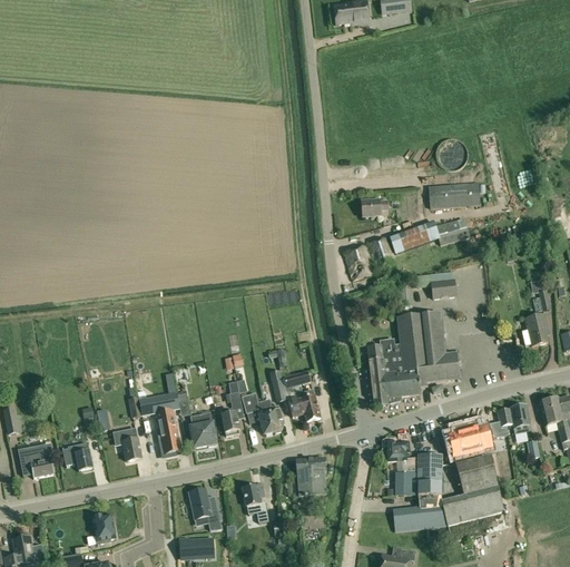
[(355,21),(355,23),(369,22),(366,0),(356,0),(346,1),(346,3),(333,5),(335,23),(355,21)]
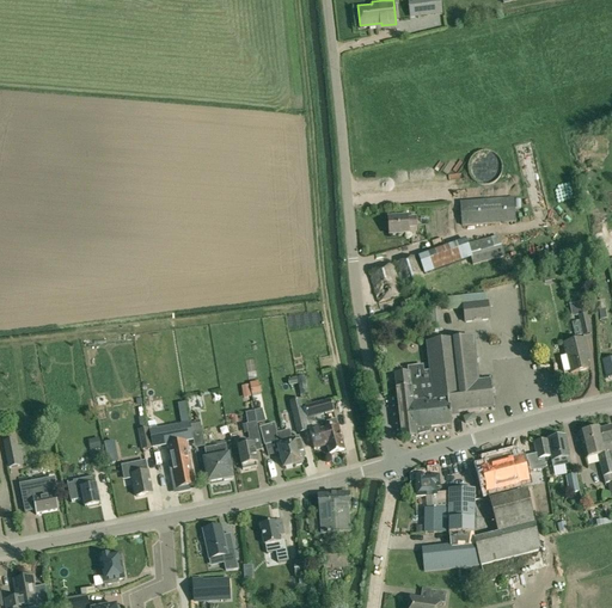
[(414,0),(416,14),(428,13),(426,0),(414,0)]
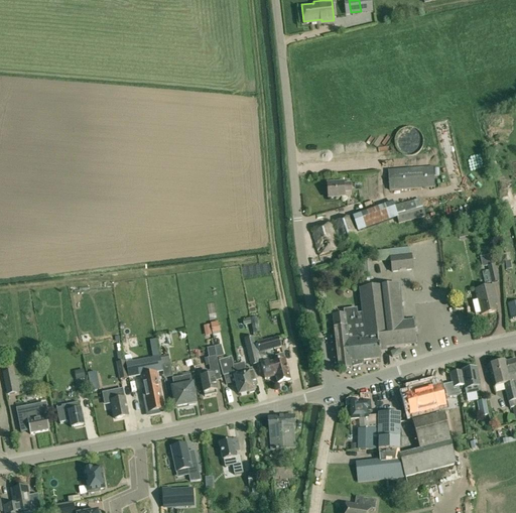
[(395,145),(397,148),(399,150),(402,152),(405,153),(408,153),(411,153),(413,152),(415,151),(417,150),(419,148),(421,146),(422,143),(422,140),(422,137),(422,135),(421,132),(419,130),(418,129),(415,127),(412,125),(409,125),(406,125),(404,126),(402,127),(400,128),(397,130),(396,133),(395,136),(394,139),(394,142),(395,145)]
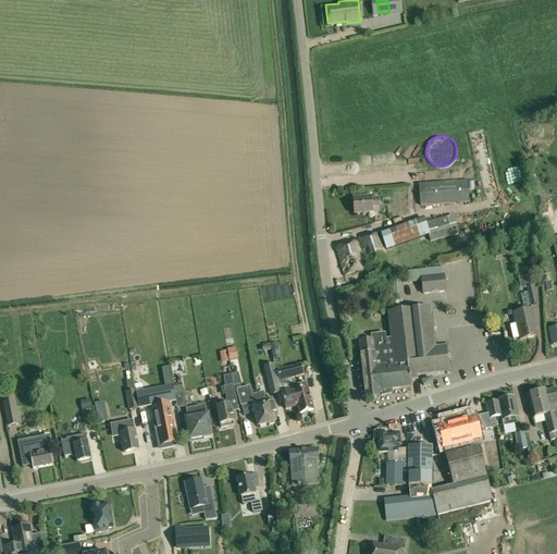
[(364,163),(376,162),(375,154),(363,156),(364,163)]
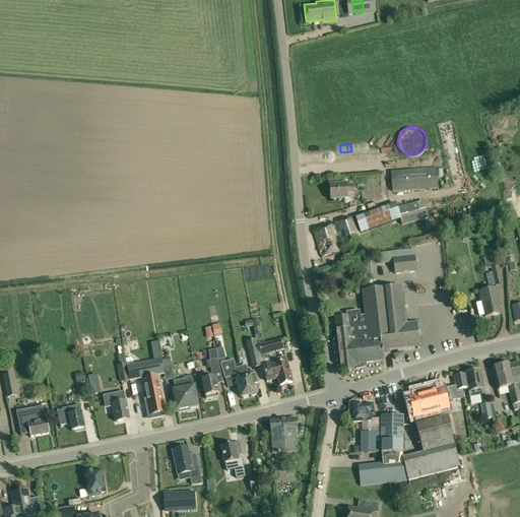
[(438,187),(437,167),(391,170),(392,190),(438,187)]
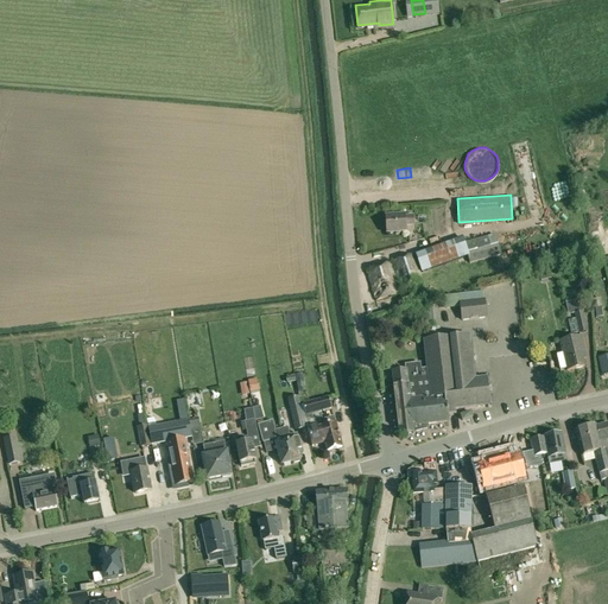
[(406,230),(405,223),(405,214),(386,215),(387,231),(406,230)]
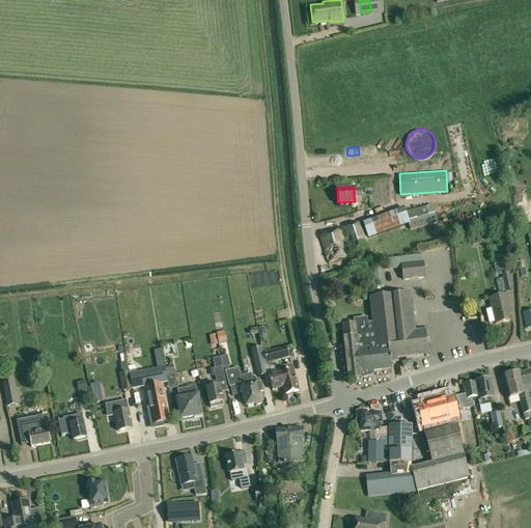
[(406,210),(403,204),(362,219),(368,237),(408,222),(410,228),(437,221),(431,202),(406,210)]
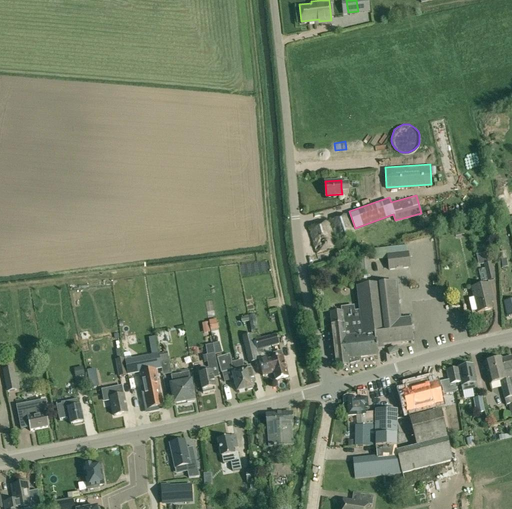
[(338,242),(356,234),(348,211),(330,218),(338,242)]
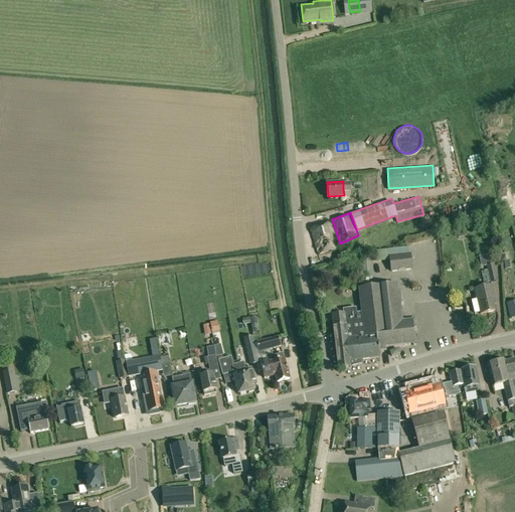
[(309,228),(318,253),(339,245),(331,220),(309,228)]
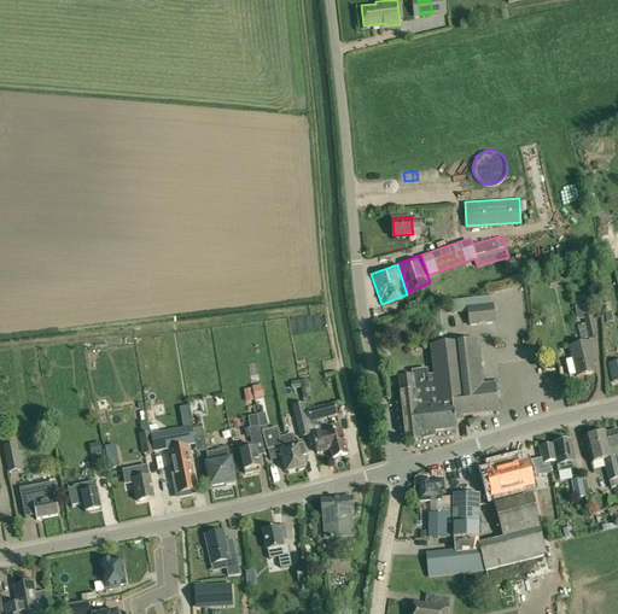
[(467,305),(493,302),(491,294),(467,297),(467,305)]
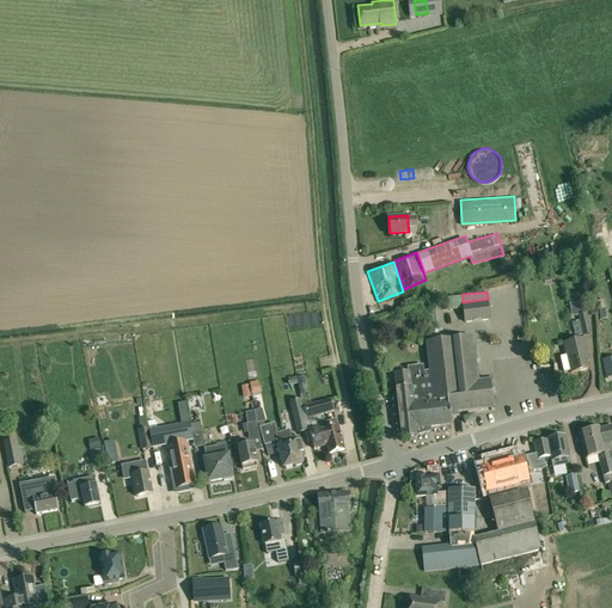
[(412,294),(403,296),(405,304),(415,300),(412,294)]
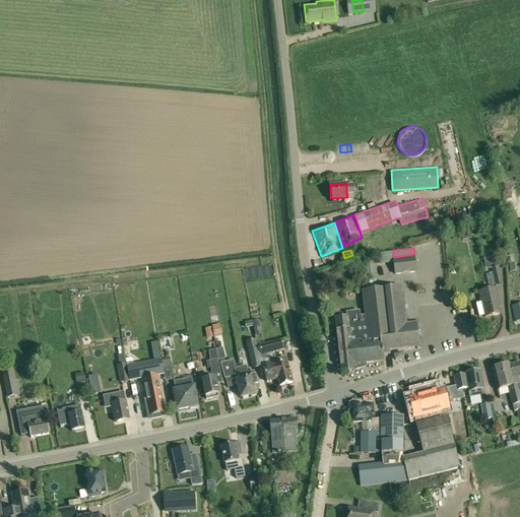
[(416,269),(414,254),(393,257),(394,260),(395,272),(416,269)]
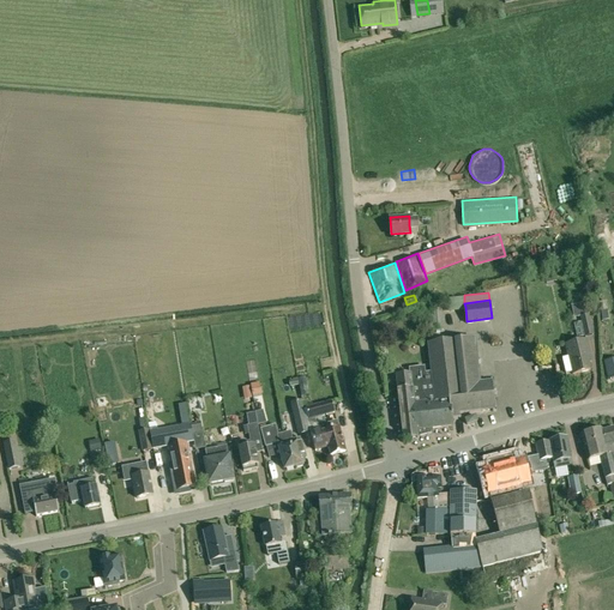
[(445,327),(443,305),(428,307),(431,328),(445,327)]
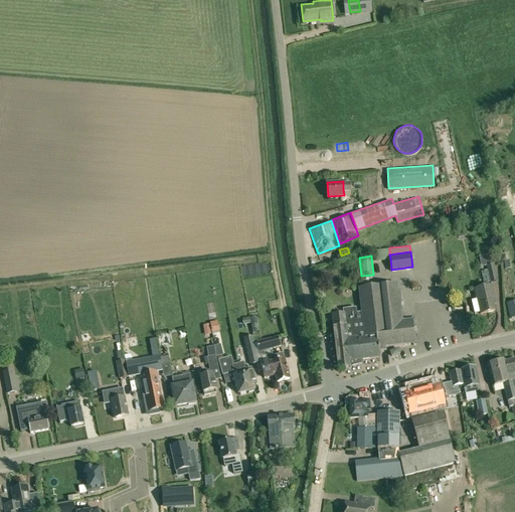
[(498,280),(494,263),(486,265),(487,269),(490,280),(490,281),(498,280)]
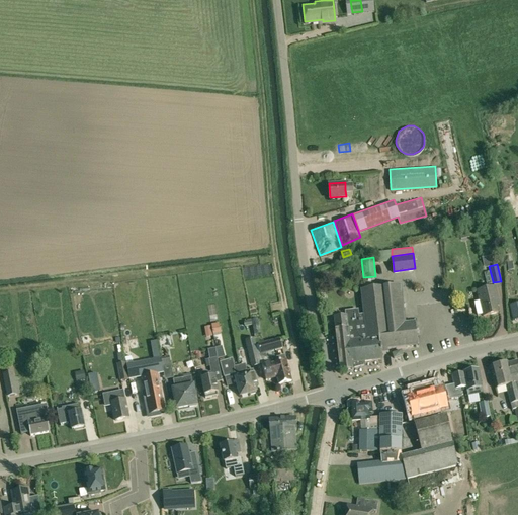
[(400,283),(384,285),(361,288),(364,313),(359,313),(358,308),(346,309),(346,314),(334,315),(340,368),(352,367),(352,366),(365,363),(365,362),(364,359),(381,357),(380,347),(396,345),(418,343),(415,321),(405,322),(400,283)]
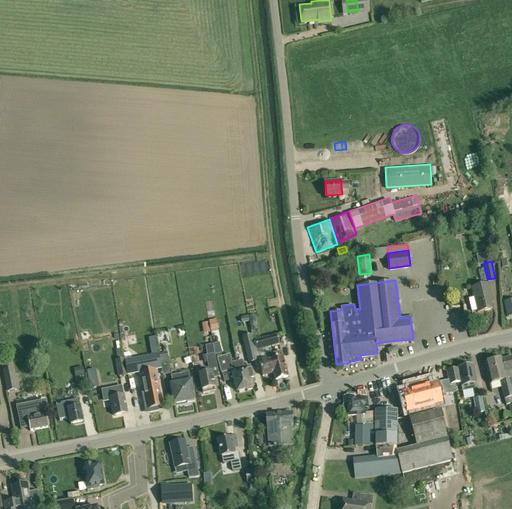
[(477,308),(477,310),(492,306),(489,294),(491,293),(488,281),(471,285),(473,295),(468,296),(471,310),(477,308)]
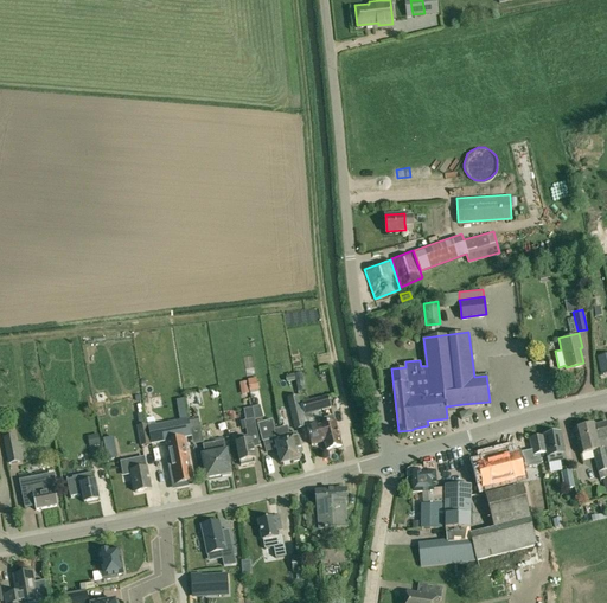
[(606,352),(596,354),(600,373),(606,371),(606,352)]
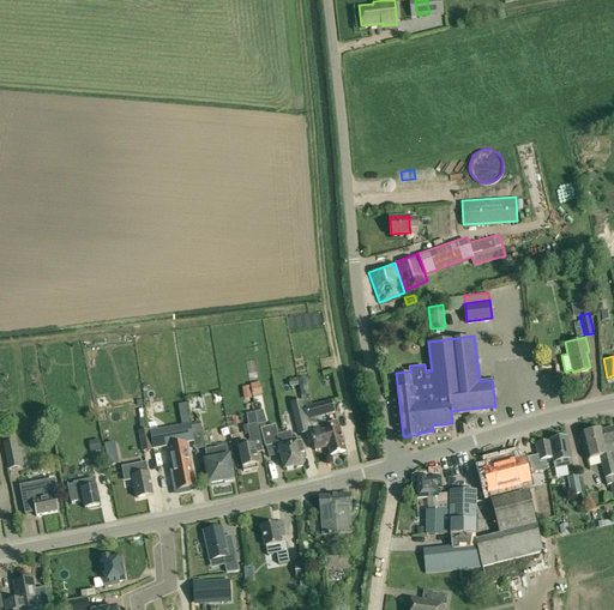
[(262,391),(259,380),(250,381),(252,393),(262,391)]
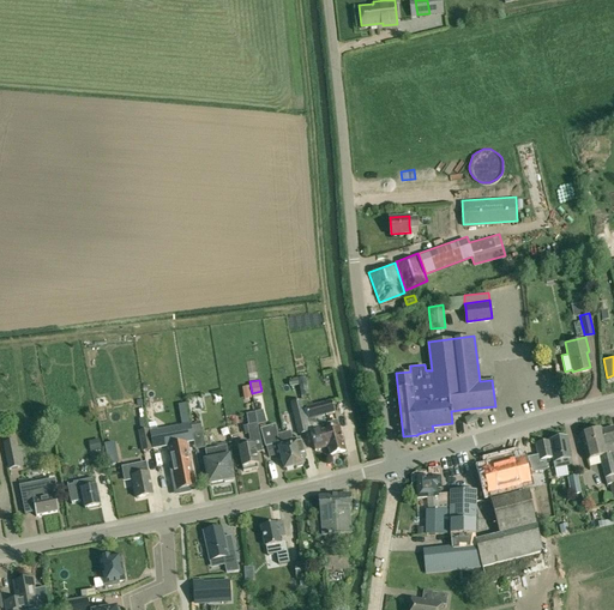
[(309,427),(311,432),(321,429),(320,424),(318,424),(317,423),(324,421),(323,414),(335,410),(331,398),(306,405),(308,416),(306,417),(308,428),(309,427)]
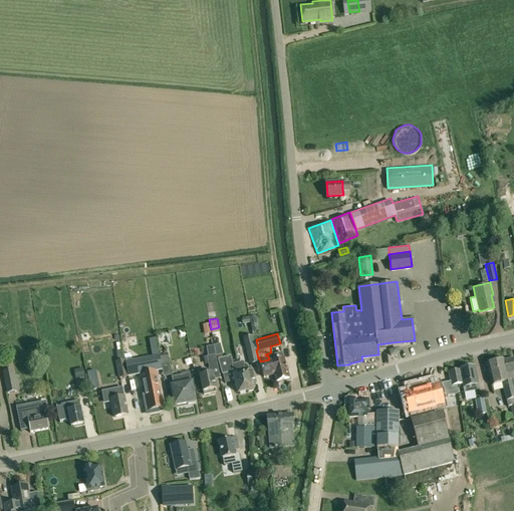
[(258,358),(256,349),(254,342),(245,344),(250,360),(258,358)]
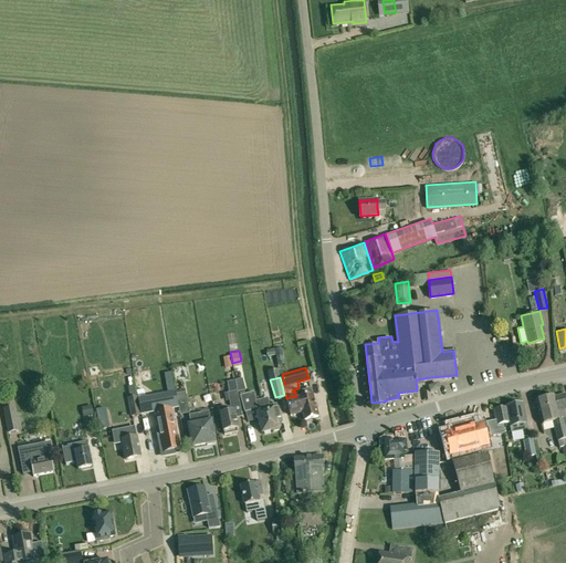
[(221,405),(219,407),(220,413),(223,429),(238,426),(236,416),(233,405),(240,404),(238,391),(237,388),(236,378),(227,379),(229,391),(228,391),(230,405),(227,406),(226,404),(221,405)]
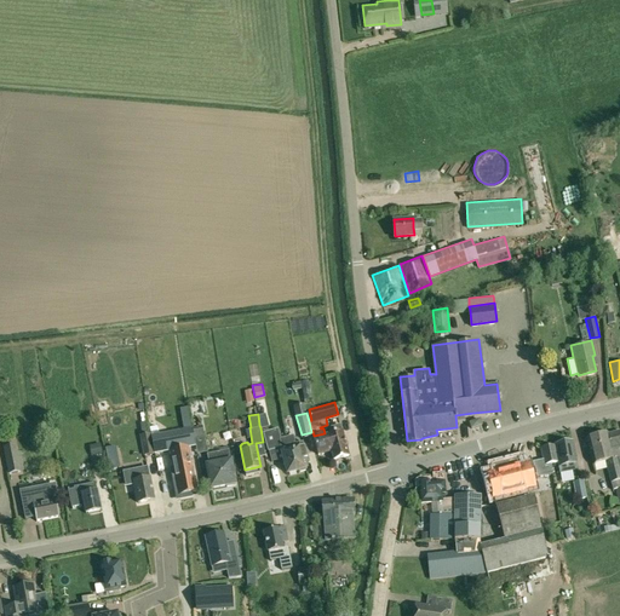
[(469,424),(471,431),(483,426),(481,420),(469,424)]
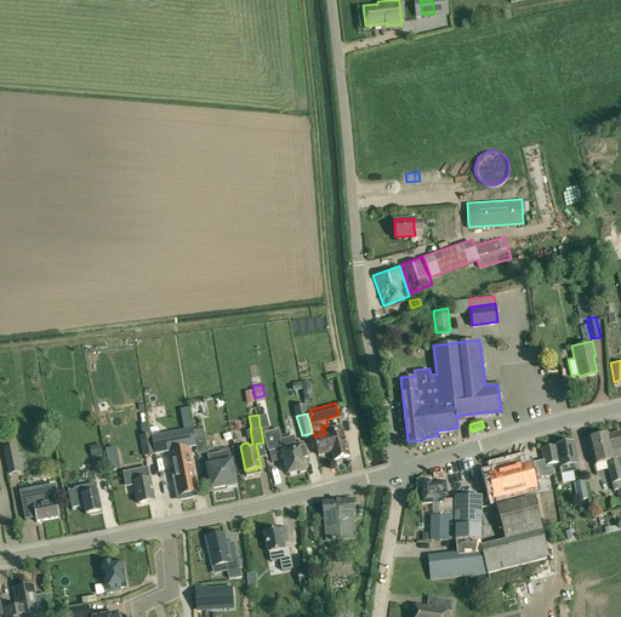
[(325,434),(314,436),(319,453),(331,450),(335,460),(349,455),(342,429),(341,423),(331,427),(334,432),(325,434)]
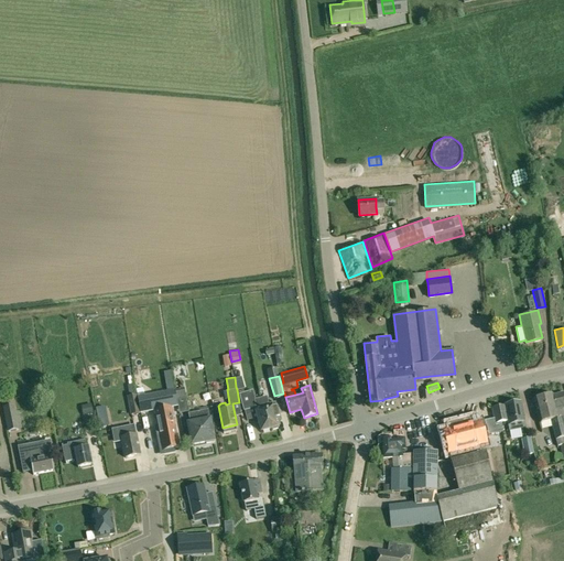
[(171,406),(177,405),(176,397),(174,388),(156,391),(156,389),(137,392),(140,411),(153,409),(156,424),(173,421),(174,421),(171,406)]
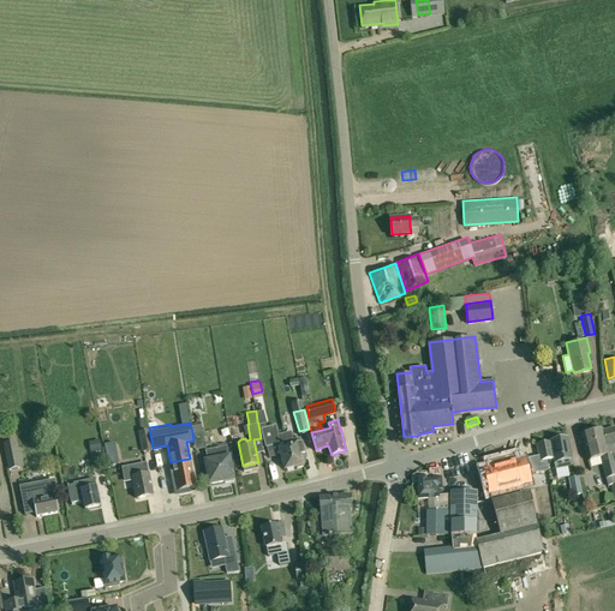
[(286,439),(284,431),(279,432),(276,424),(267,426),(261,427),(266,445),(278,442),(279,447),(284,467),(293,465),(286,439)]
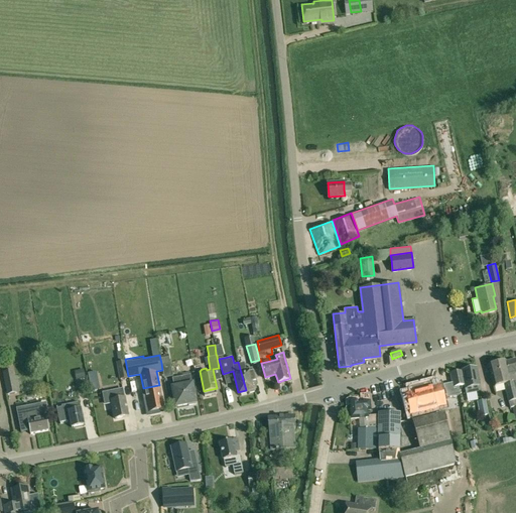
[(515,357),(515,358),(506,360),(511,380),(503,382),(504,386),(515,384),(514,379),(515,378),(515,357)]
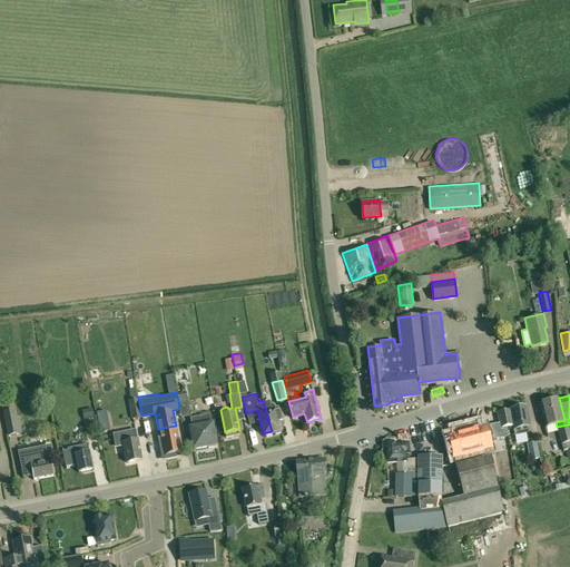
[(140,416),(137,397),(128,399),(131,418),(140,416)]
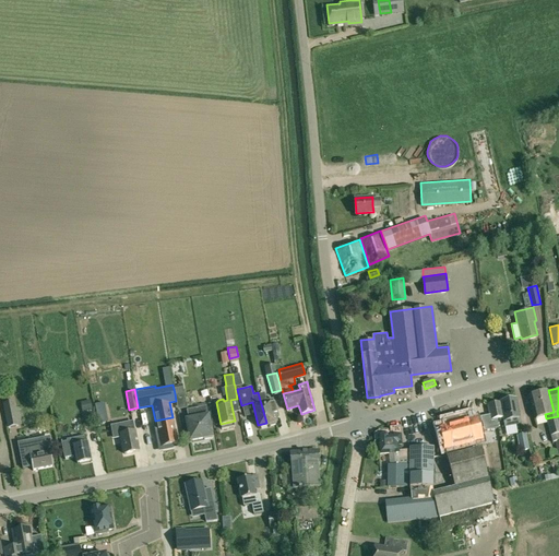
[(554,412),(548,390),(528,394),(534,417),(545,414),(554,412)]
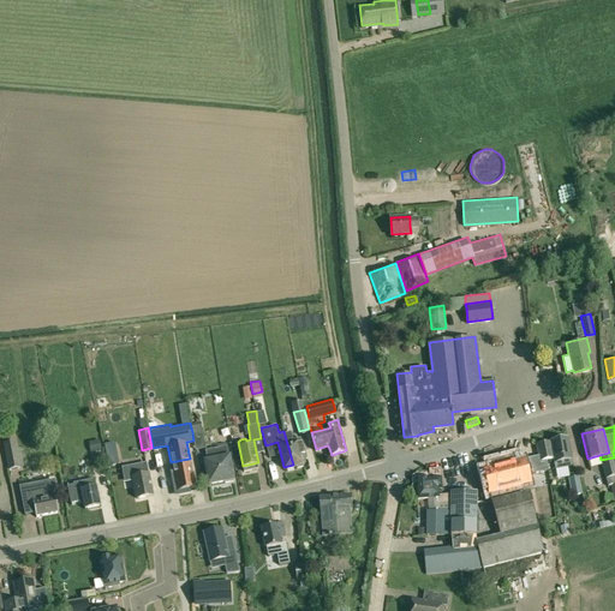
[(286,439),(293,465),(304,462),(302,456),(305,455),(299,436),(293,438),(291,430),(284,431),(286,439)]
